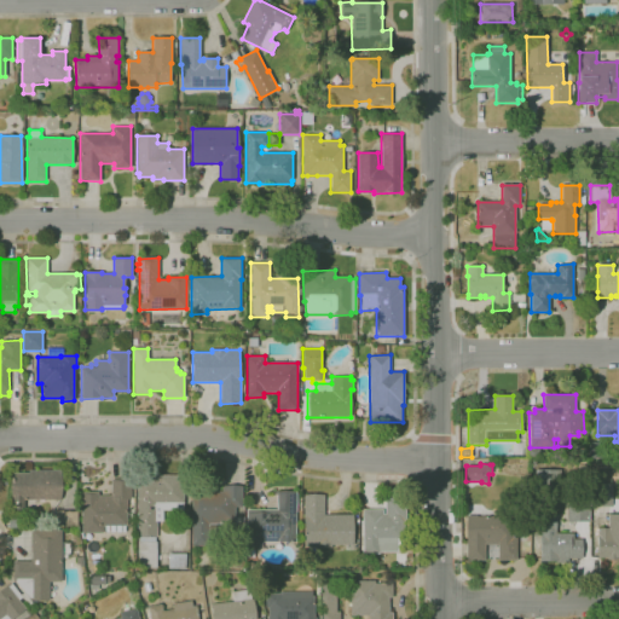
[(24,510),(11,510),(11,473),(29,473),(29,470),(61,470),(61,499),(24,499),(24,510)]
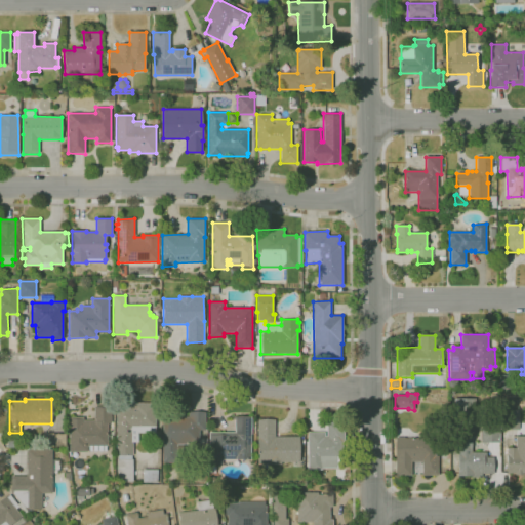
[(132,482),(117,482),(117,459),(117,455),(116,455),(116,403),(156,403),(156,433),(137,433),(137,443),(132,443),(132,455),(131,455),(131,459),(132,459),(132,482)]
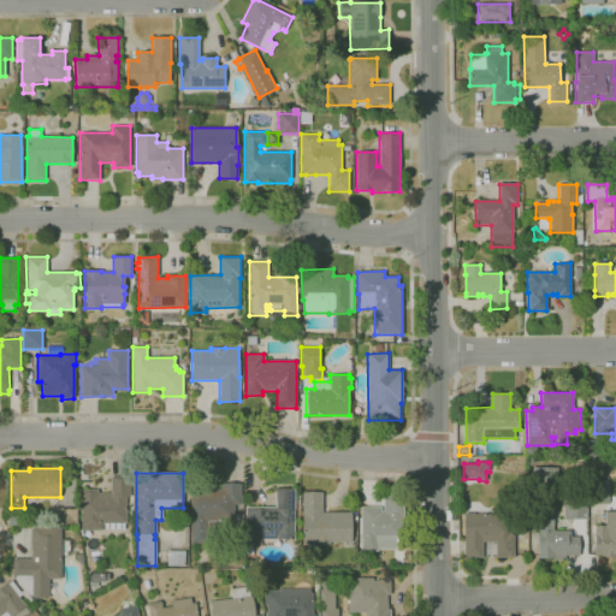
[(102,531),(82,531),(81,490),(98,490),(98,493),(111,493),(111,477),(130,477),(130,497),(125,497),(126,523),(125,523),(125,528),(105,529),(105,523),(102,523),(102,531)]
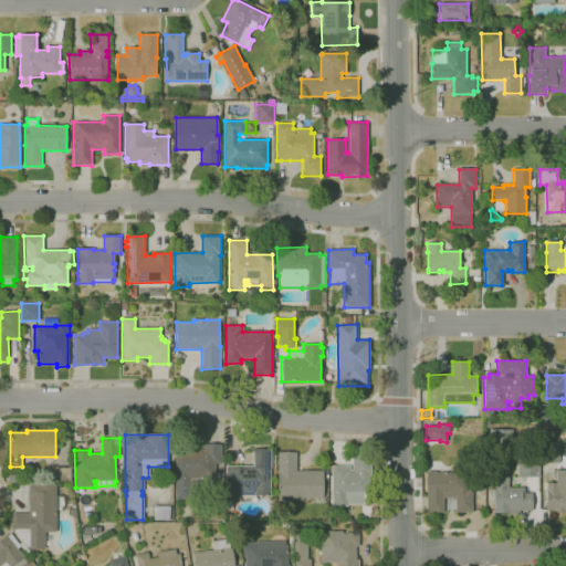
[(221,444),(221,464),(215,464),(215,479),(203,479),(203,488),(190,488),(190,500),(175,499),(175,442),(190,442),(190,449),(203,449),(203,444),(212,443),(221,444)]
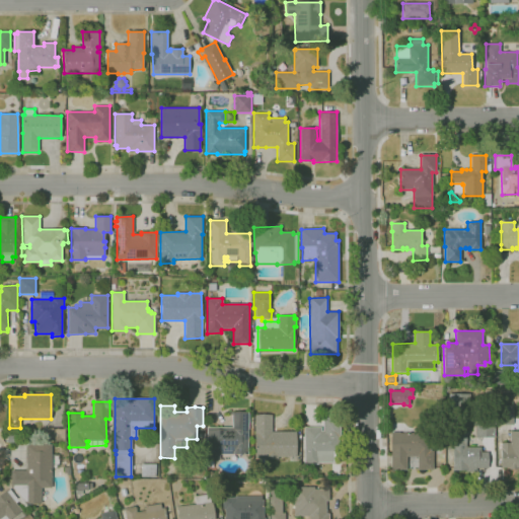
[(498,425),(497,405),(513,405),(513,425),(498,425)]
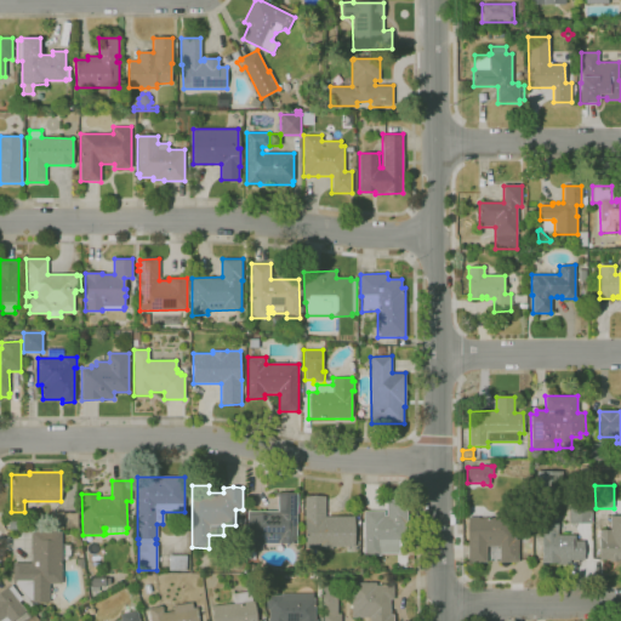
[(248,548),(248,512),(277,511),(277,496),(275,496),(275,493),(286,493),(297,493),(297,545),(262,545),(262,548),(248,548)]
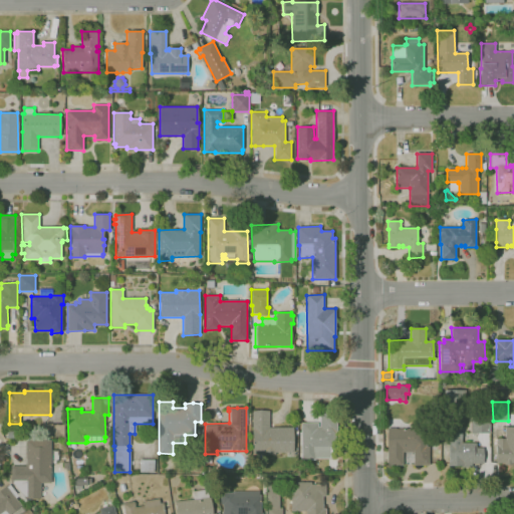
[(265,461),(254,461),(254,455),(252,455),(252,430),(252,411),(269,411),(269,428),(293,428),(293,453),(275,453),(275,455),(265,455),(265,461)]
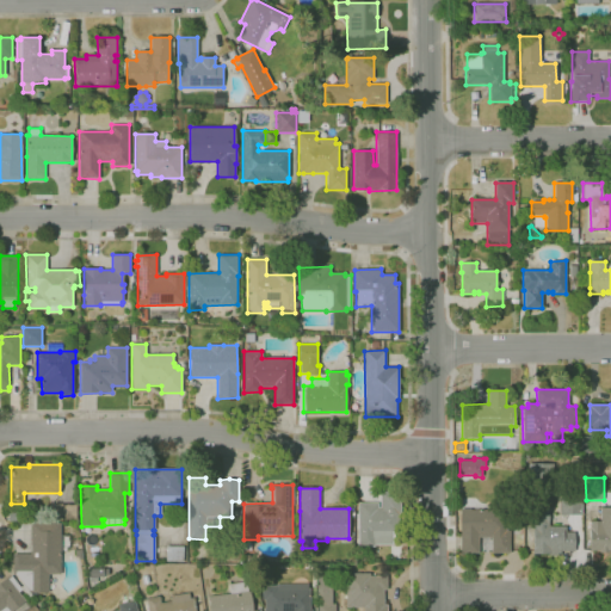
[(358,547),(357,503),(377,503),(377,507),(380,507),(380,492),(400,491),(400,513),(399,513),(399,531),(392,531),(393,544),(374,544),(374,547),(358,547)]
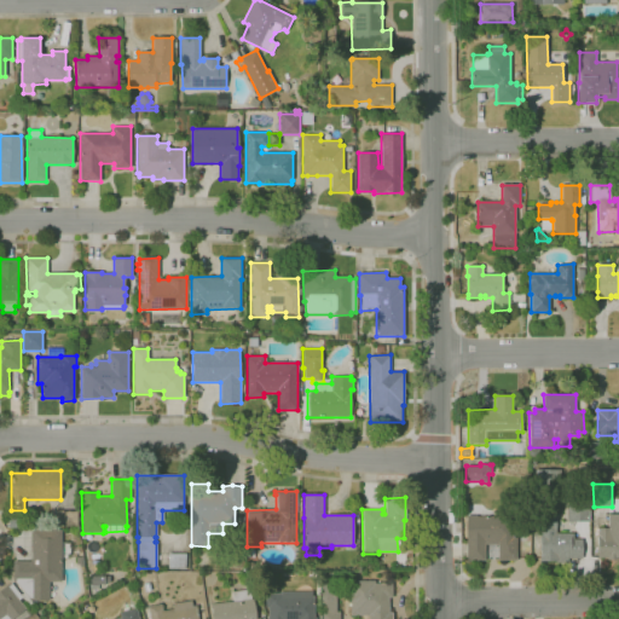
[(567,502),(588,502),(589,522),(568,524),(567,502)]
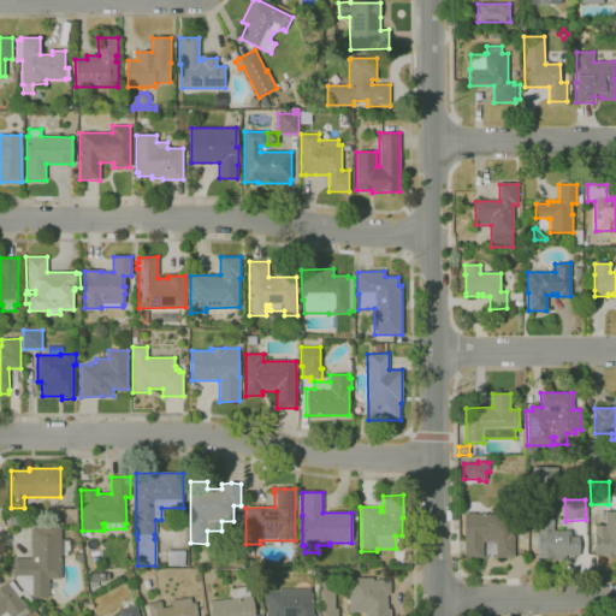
[(53,525),(53,509),(76,508),(77,523),(53,525)]
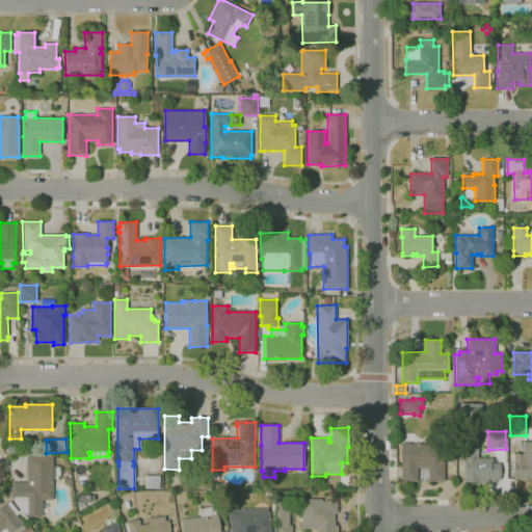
[(530,481),(522,481),(522,479),(513,479),(513,454),(523,454),(523,442),(531,442),(531,479),(530,479),(530,481)]
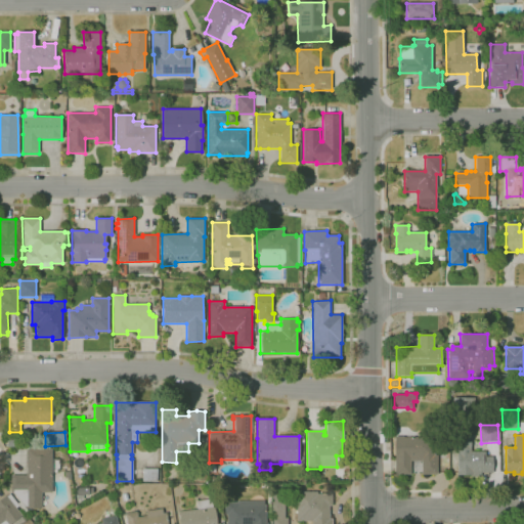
[(437,475),(421,475),(421,461),(410,461),(410,474),(395,474),(395,436),(404,436),(404,437),(417,437),(417,436),(434,436),(434,455),(437,455),(437,475)]
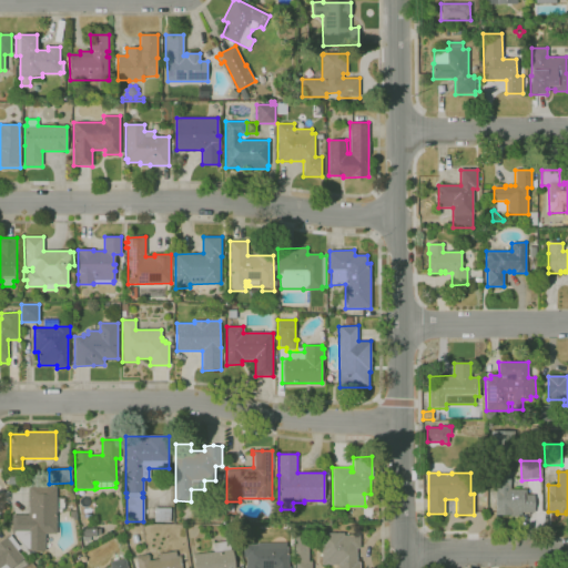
[(14,534),(12,534),(12,515),(29,515),(29,486),(57,486),(57,498),(64,498),(64,509),(57,509),(57,534),(44,534),(44,551),(29,551),(31,556),(27,556),(20,548),(14,539),(17,537),(14,534)]
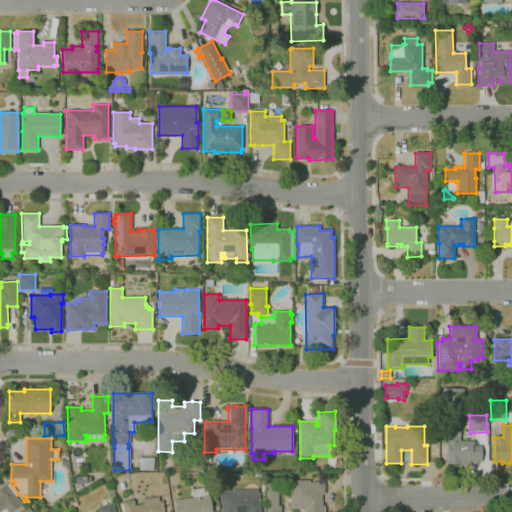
[(469,464),(447,464),(447,460),(447,438),(459,438),(459,441),(472,441),(472,446),(482,446),(482,462),(469,462),(469,464)]
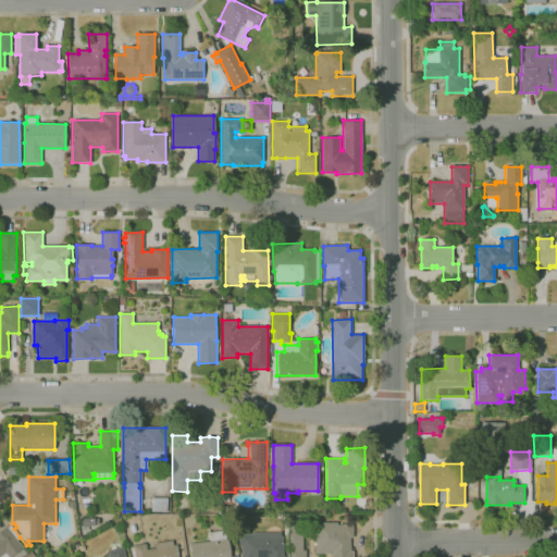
[(168,511),(151,511),(151,498),(168,498),(168,511)]
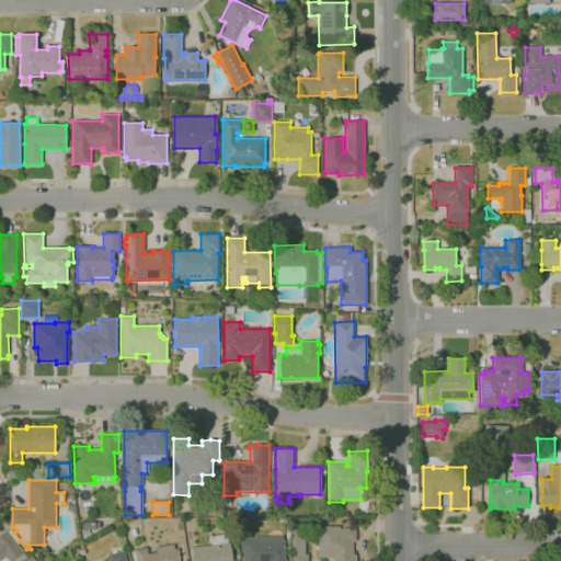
[(71,514),(71,512),(69,512),(68,505),(76,504),(77,514),(71,514)]
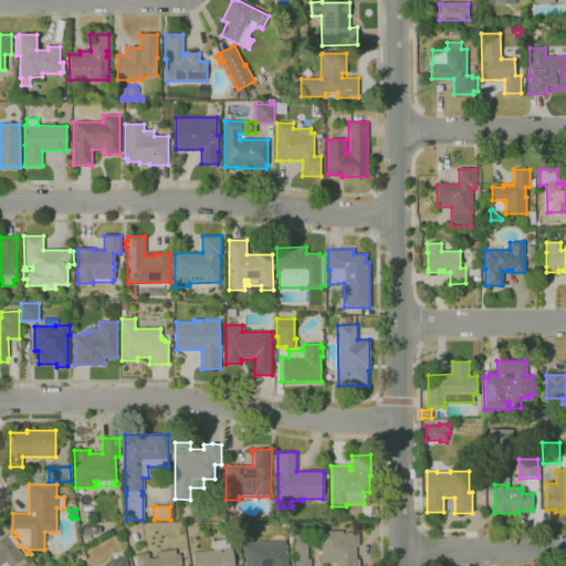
[(83,538),(82,534),(82,527),(100,526),(100,533),(95,533),(96,535),(91,535),(91,538),(83,538)]
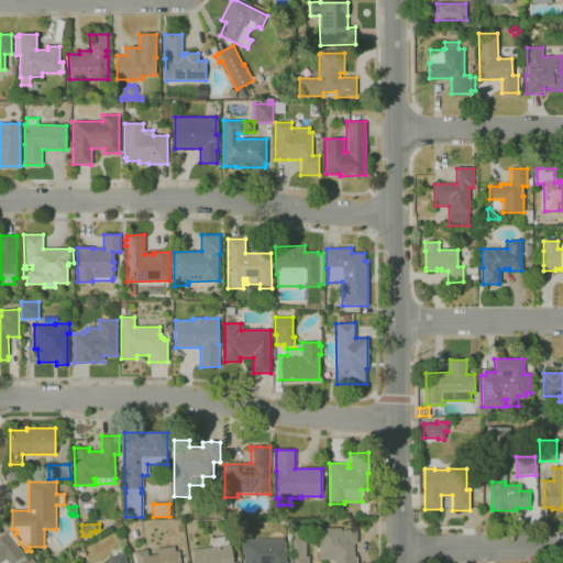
[(293,562),(293,525),(306,525),(306,556),(309,556),(309,562),(293,562)]
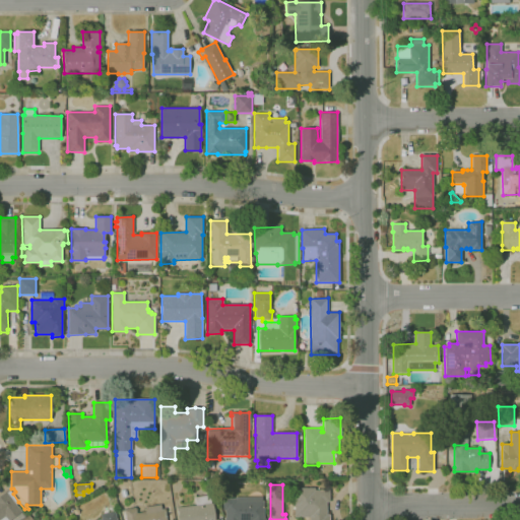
[(310,519),(310,517),(295,517),(295,488),(315,488),(315,490),(329,490),(329,502),(326,502),(327,515),(330,515),(330,519),(310,519)]
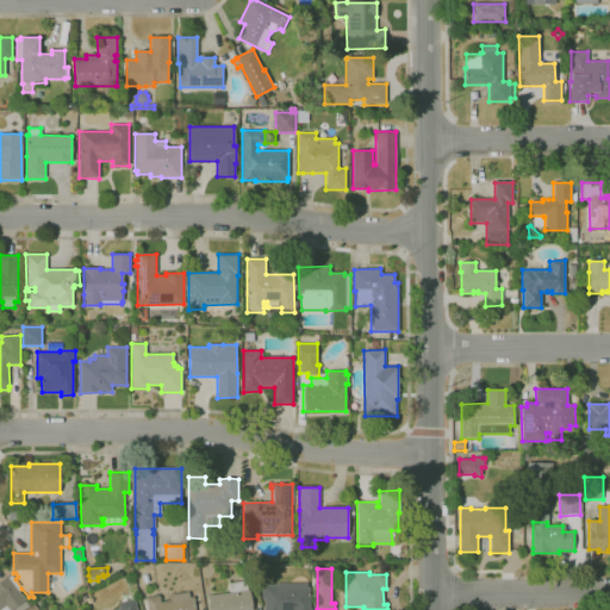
[(0,609),(0,582),(7,577),(8,578),(12,576),(16,579),(22,589),(18,591),(25,599),(11,609),(0,609)]
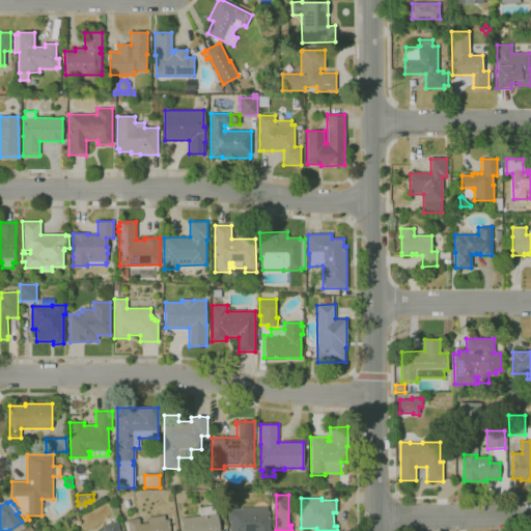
[(182,530),(180,519),(199,515),(198,508),(214,506),(215,514),(217,513),(218,516),(219,516),(220,525),(219,525),(219,530),(224,530),(182,530)]
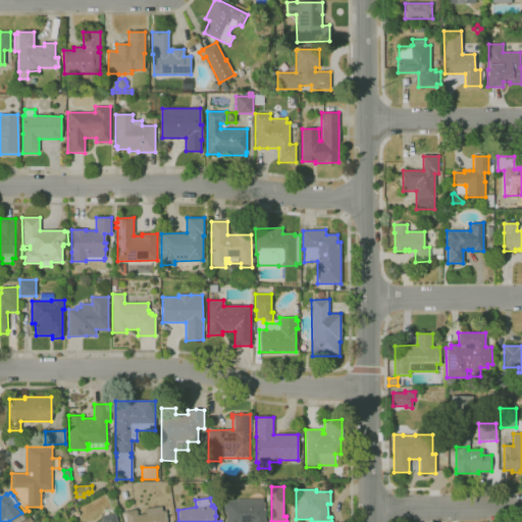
[(267,521),(226,521),(226,513),(224,513),(223,501),(236,501),(236,499),(263,499),(263,503),(264,503),(265,521),(267,521)]
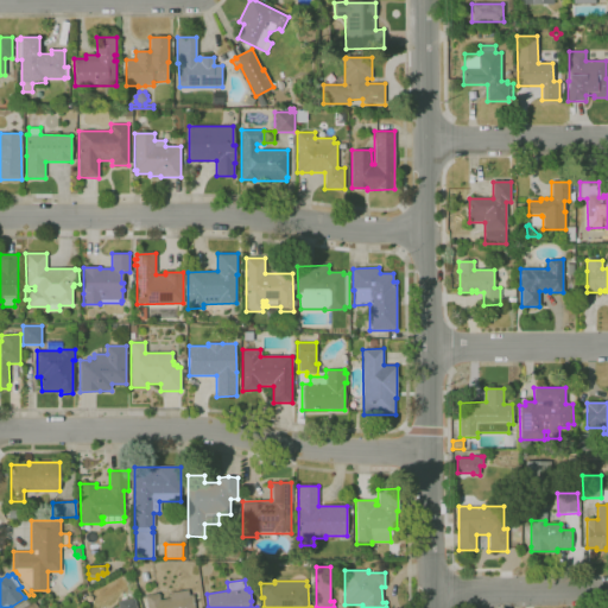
[(146,607),(145,596),(158,594),(159,600),(170,599),(169,593),(188,590),(189,595),(192,595),(194,607),(146,607)]
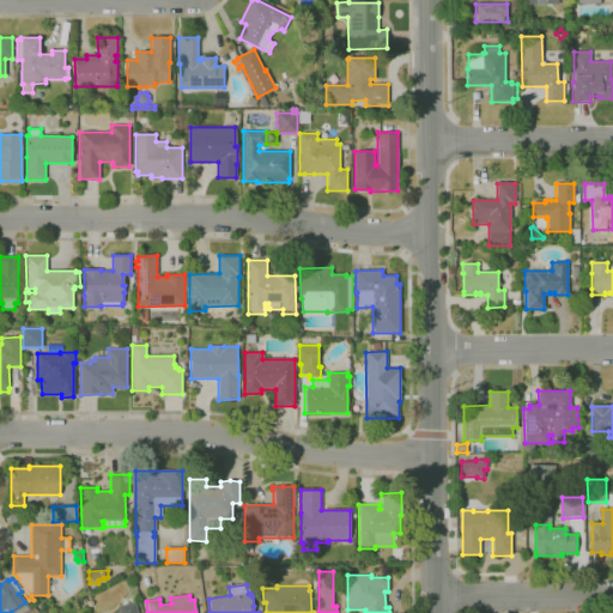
[(115,612),(120,612),(119,607),(134,602),(137,612),(115,612)]
